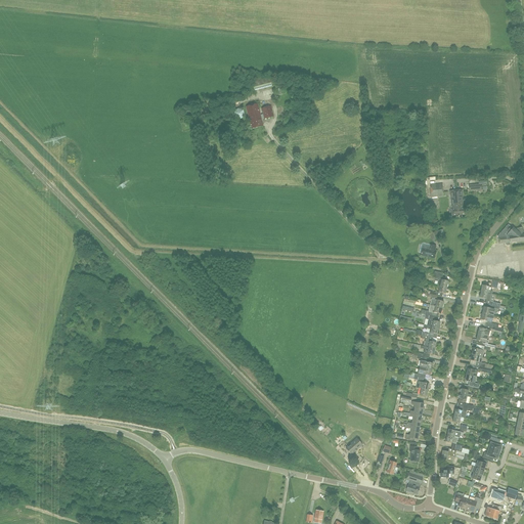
[(269,76),(252,81),(254,91),(272,86),(269,76)]
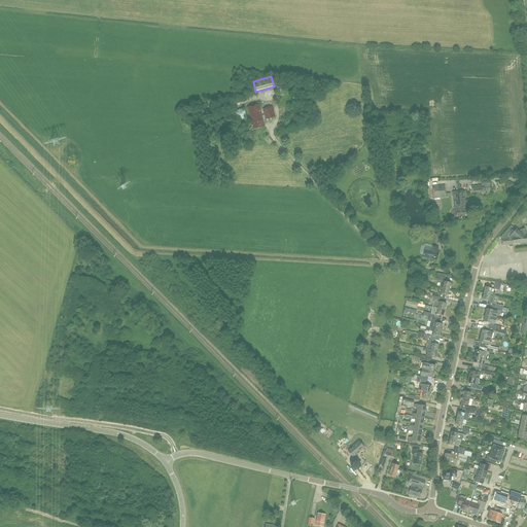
[(259,104),(247,107),(253,130),(265,127),(264,120),(275,117),(273,107),(264,109),(265,115),(262,115),(259,104)]
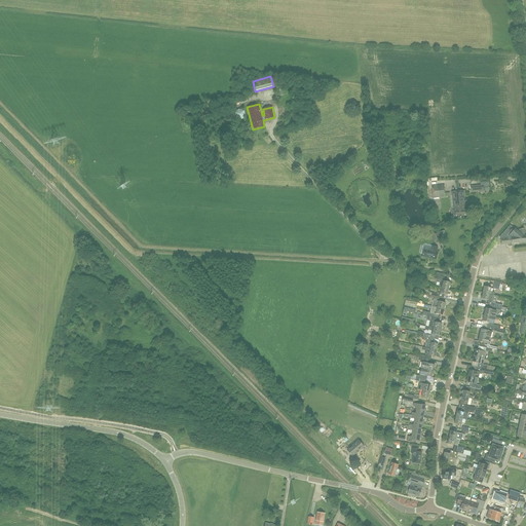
[(444,185),(431,186),(433,198),(445,197),(444,185)]
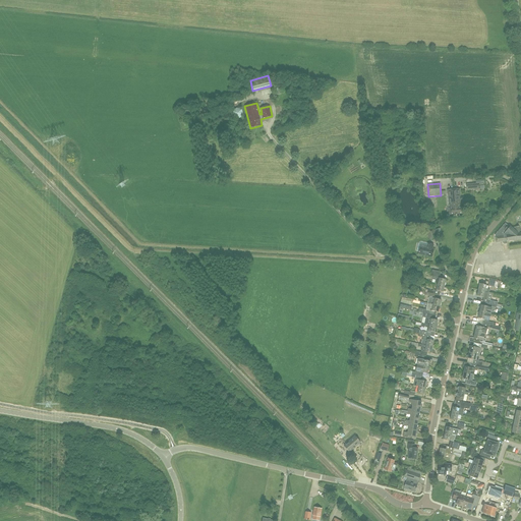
[(455,208),(453,189),(447,190),(449,206),(450,206),(450,209),(449,209),(450,215),(457,215),(456,208),(455,208)]
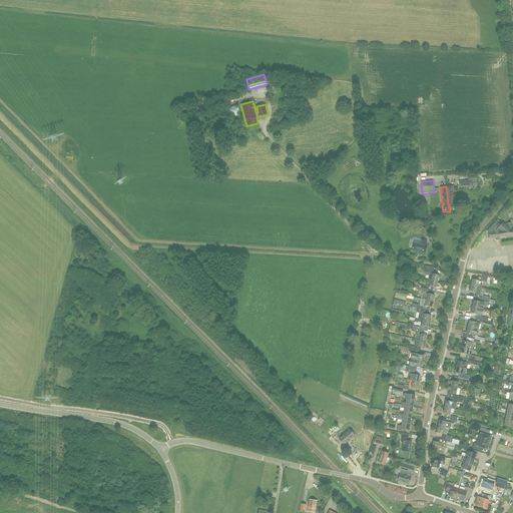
[(452,186),(446,186),(448,204),(449,204),(450,211),(456,210),(455,204),(454,204),(453,204),(453,201),(454,201),(452,186)]
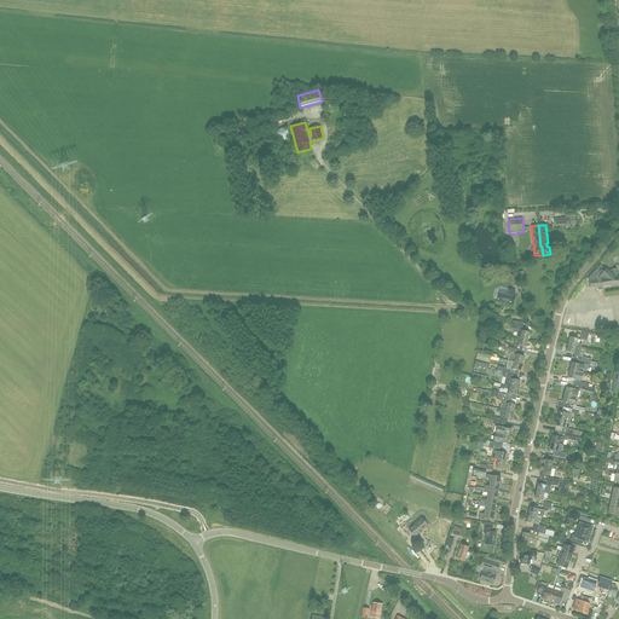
[(618,273),(618,270),(609,271),(608,272),(606,270),(603,267),(600,265),(588,279),(588,282),(589,282),(589,288),(596,287),(597,288),(599,290),(602,289),(602,287),(618,284),(618,273)]
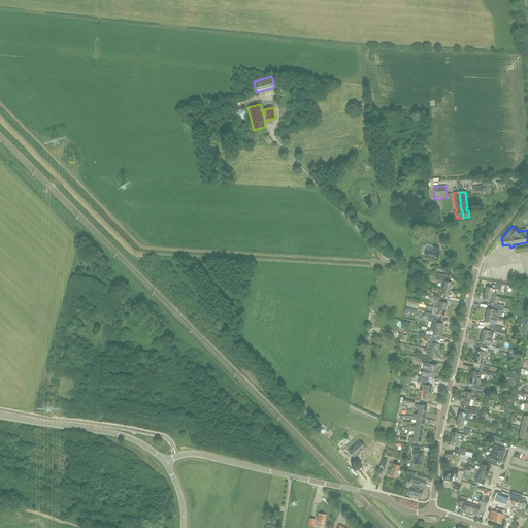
[(443,241),(441,233),(436,235),(432,236),(435,243),(438,242),(443,241)]
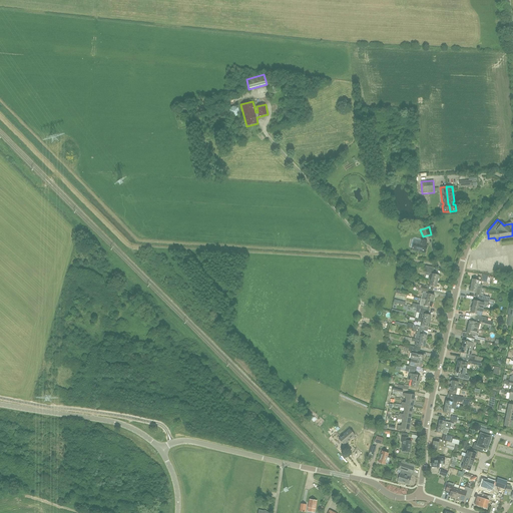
[(425,253),(427,245),(426,245),(427,241),(421,239),(420,244),(414,242),(412,250),(425,253)]
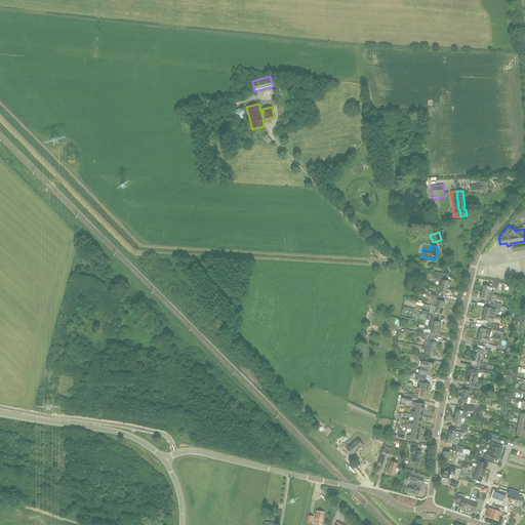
[(438,286),(441,287),(447,288),(449,282),(443,280),(444,274),(436,272),(434,278),(439,280),(438,286)]
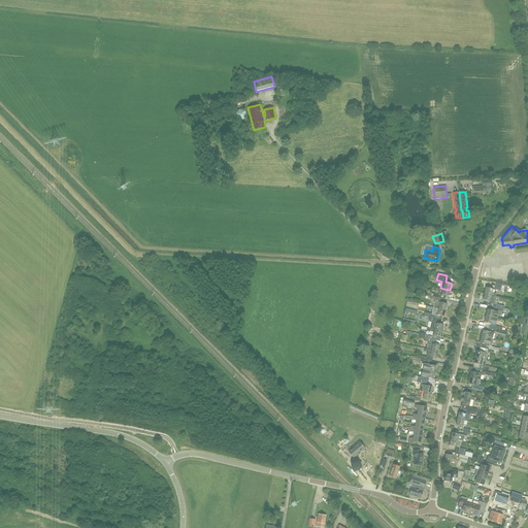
[(486,288),(485,294),(495,296),(496,296),(496,293),(492,292),(493,289),(486,288)]
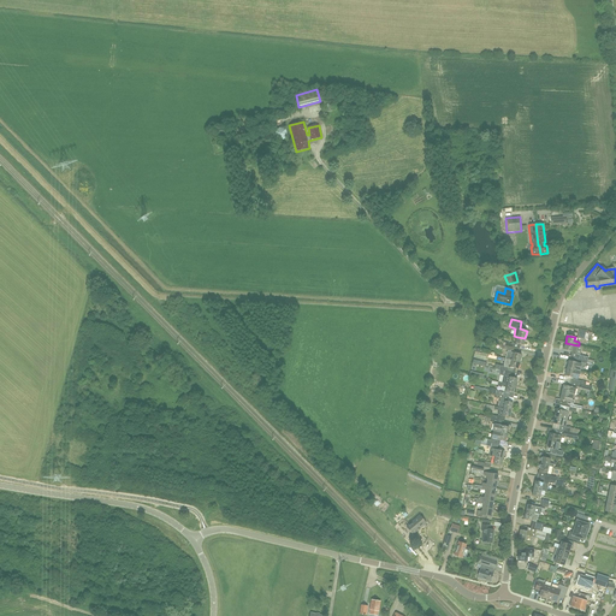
[(523,345),(525,338),(517,337),(515,343),(513,343),(513,344),(505,343),(503,342),(503,345),(520,349),(521,344),(523,345)]
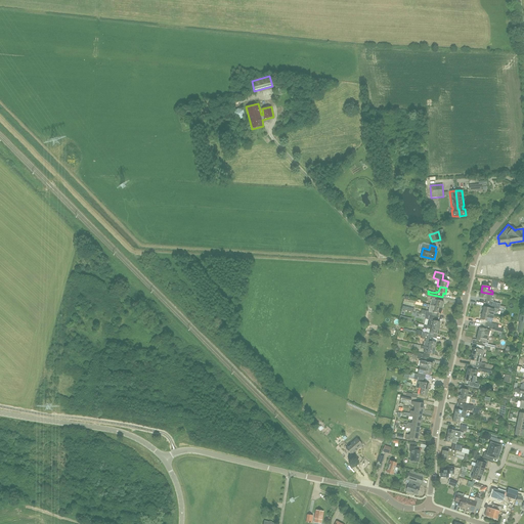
[(490,300),(491,294),(481,292),(480,298),(486,299),(490,300)]
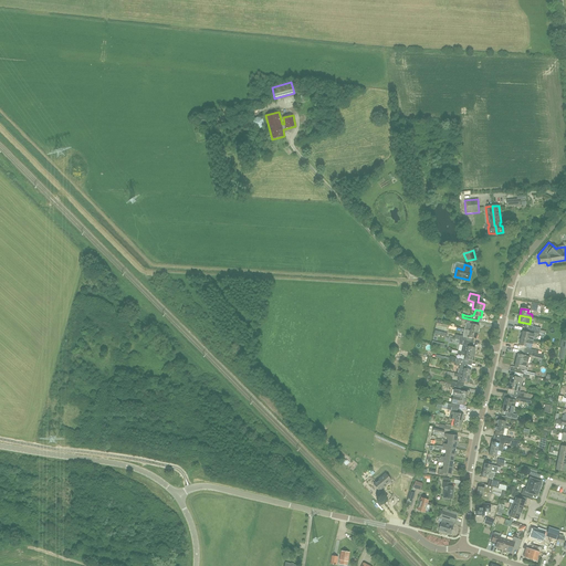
[(474,321),(478,322),(478,321),(462,317),(464,318),(463,321),(467,322),(464,329),(478,333),(479,326),(473,325),(473,324),(474,324),(474,321)]
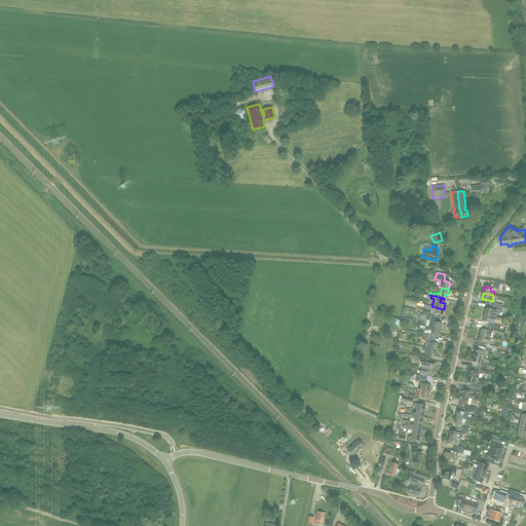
[(501,311),(501,308),(489,305),(488,309),(486,308),(484,314),(495,317),(496,311),(495,310),(495,309),(501,311)]
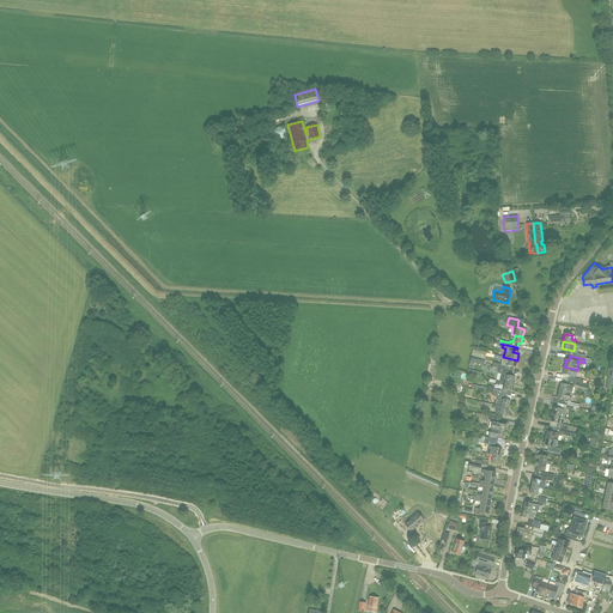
[(515,368),(517,360),(503,357),(501,366),(498,365),(497,369),(513,371),(514,368),(515,368)]
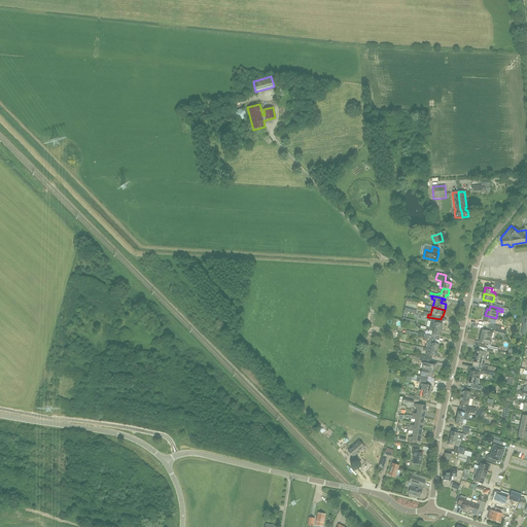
[(484,321),(494,324),(496,318),(485,315),(484,321)]
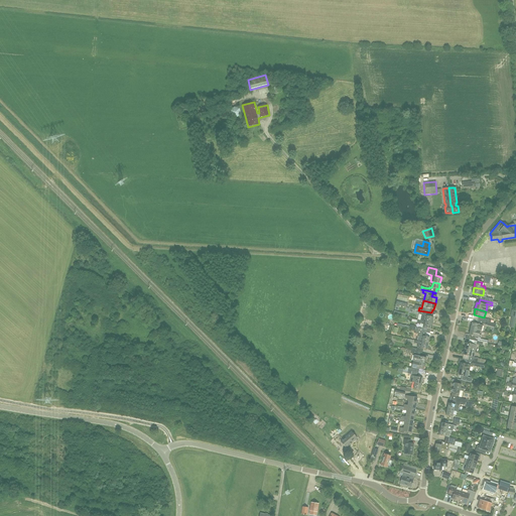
[(433,317),(430,316),(431,313),(431,312),(418,310),(417,313),(421,313),(420,320),(418,320),(431,324),(433,317)]
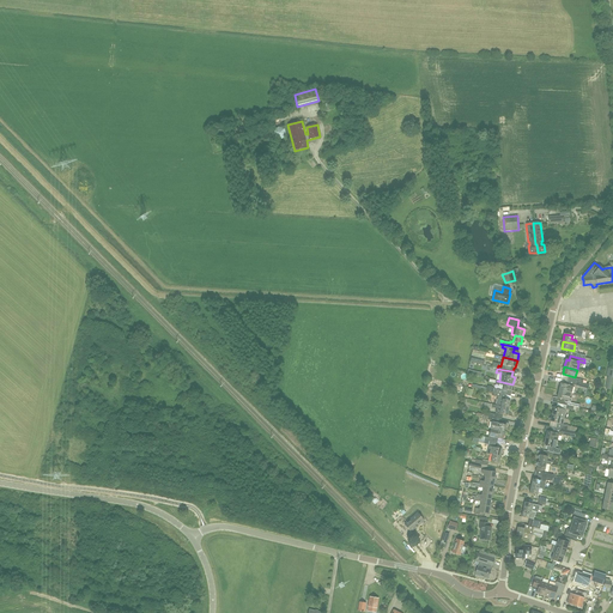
[(513,388),(513,384),(497,381),(496,384),(503,386),(502,389),(503,390),(511,392),(513,392),(514,390),(514,389),(514,388),(513,388)]
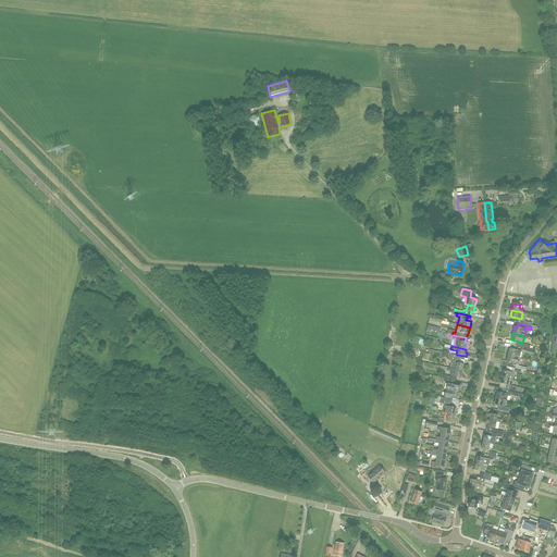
[(508,355),(519,358),(521,350),(525,351),(530,353),(531,349),(516,346),(515,349),(509,348),(508,355)]
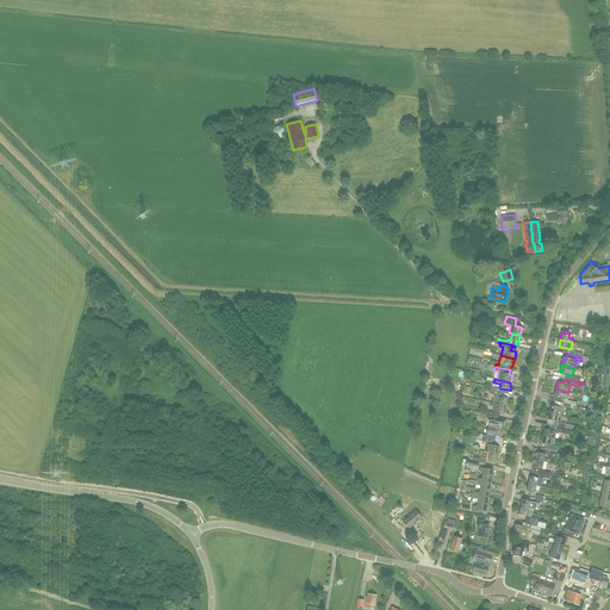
[(566,397),(567,392),(568,392),(556,388),(554,397),(566,399),(568,399),(568,397),(566,397)]
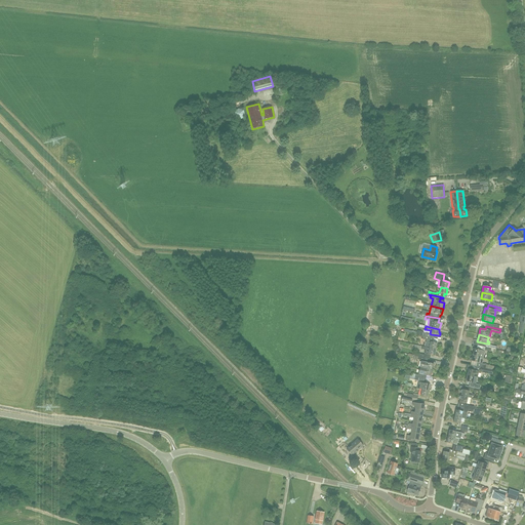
[(433,342),(433,338),(422,336),(421,339),(426,340),(425,347),(422,347),(436,350),(437,344),(433,342)]
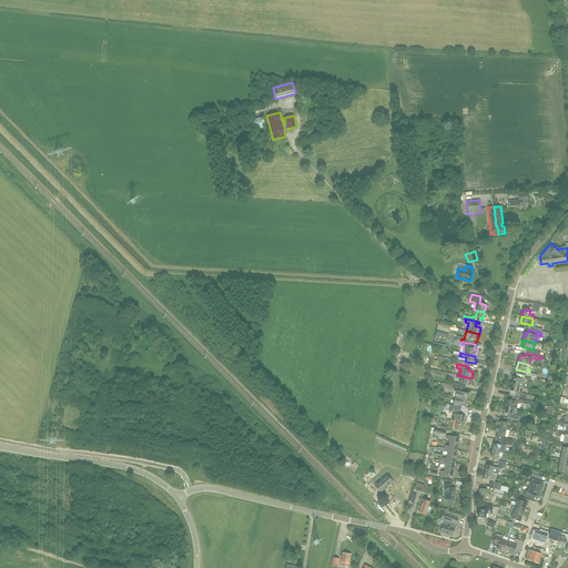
[(470,385),(472,378),(457,375),(457,378),(460,378),(459,383),(463,384),(470,385)]
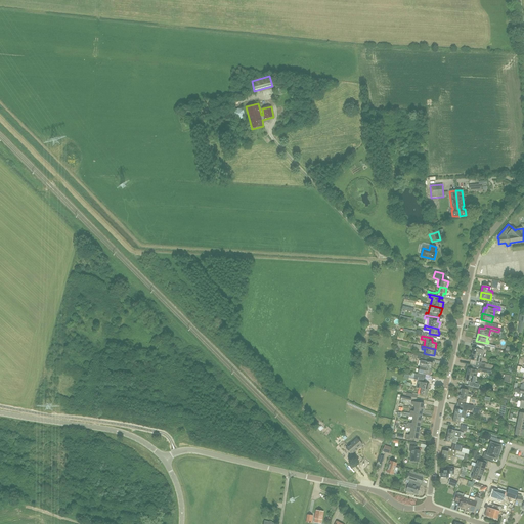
[(474,348),(472,355),(482,357),(483,351),(474,348)]
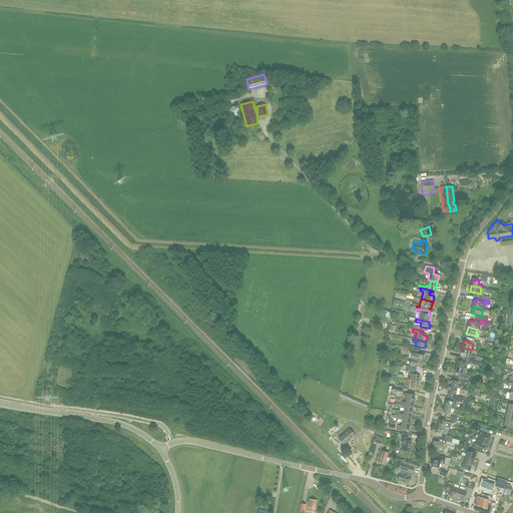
[(420,351),(415,350),(407,348),(405,348),(404,351),(408,352),(412,353),(411,360),(422,362),(424,356),(419,355),(420,351)]
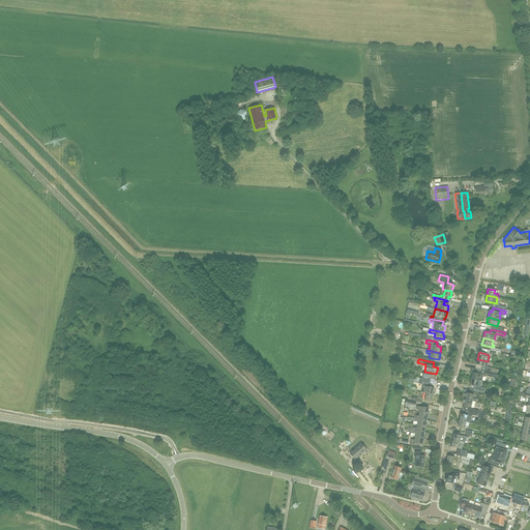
[(487,366),(488,361),(477,359),(476,365),(481,366),(480,371),(498,374),(490,372),(491,369),(487,366)]
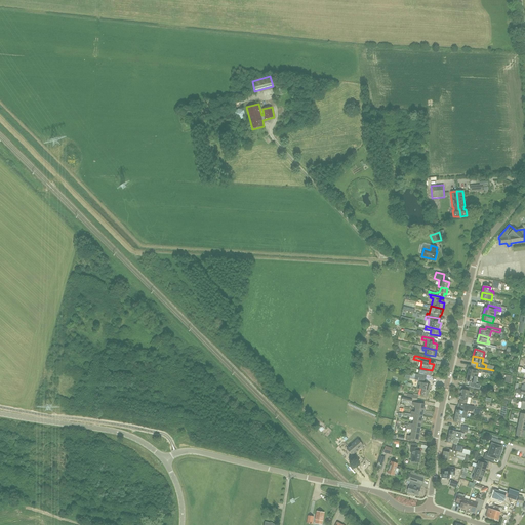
[(492,374),(493,370),(476,367),(475,371),(469,369),(467,375),(477,377),(479,371),(492,374)]
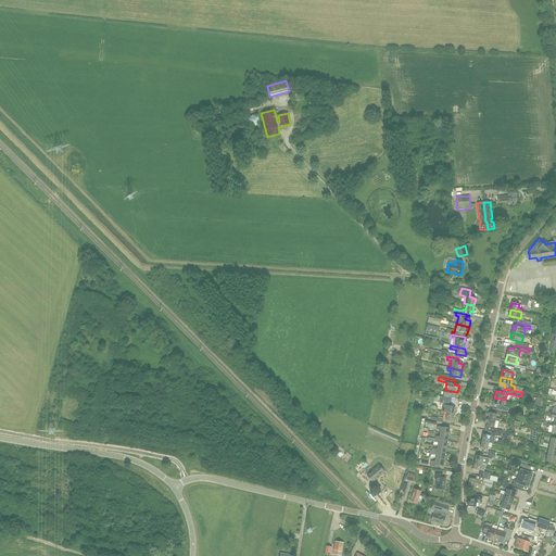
[(456,399),(457,392),(445,390),(443,397),(440,397),(440,400),(451,402),(452,397),(456,399)]
